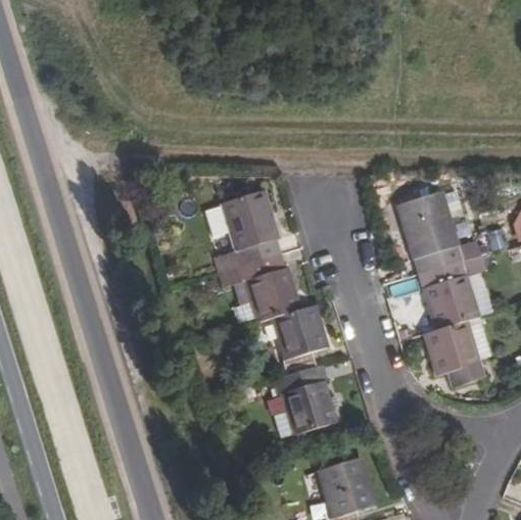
[(426,254),(430,269),(461,260),(440,191),(398,203),(416,257),(426,254)]
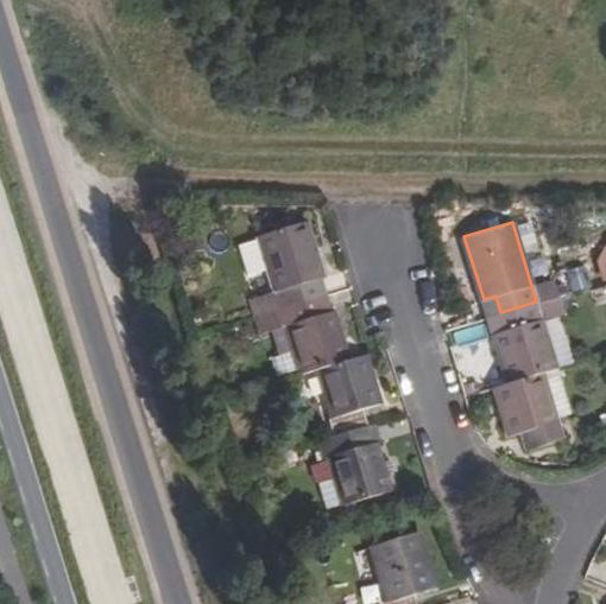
[(267,268),(279,307),(315,297),(309,279),(322,277),(305,223),(257,237),(267,268)]
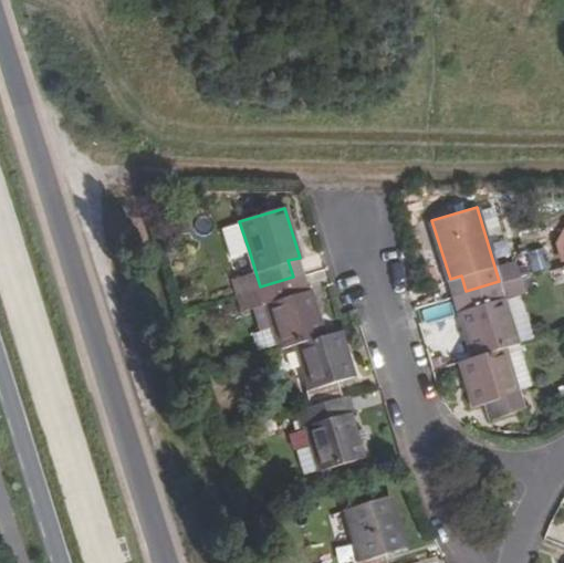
[(249,250),(240,223),(221,229),(230,257),(249,250)]
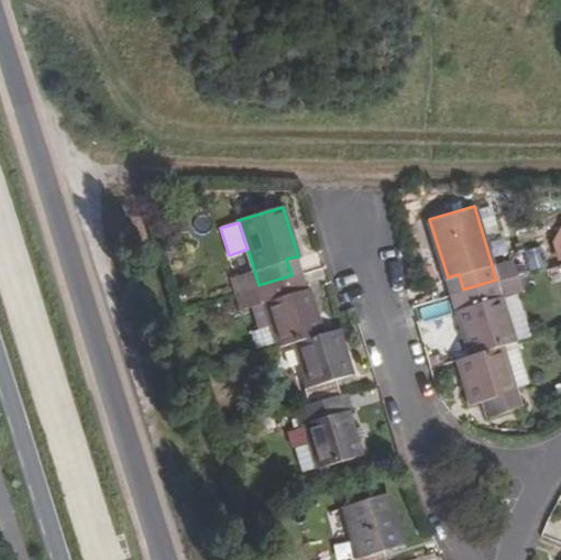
[(259,285),(253,270),(230,276),(235,292),(259,285)]
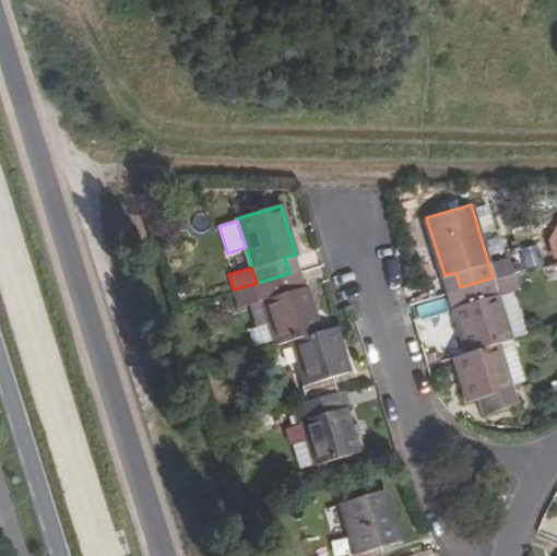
[(257,283),(276,343),(292,339),(320,330),(306,285),(294,290),(289,273),(257,283)]
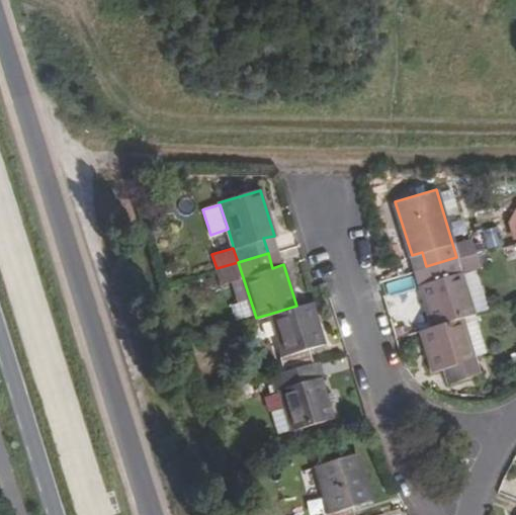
[(420,284),(434,326),(462,318),(475,314),(456,257),(426,266),(430,280),(420,284)]
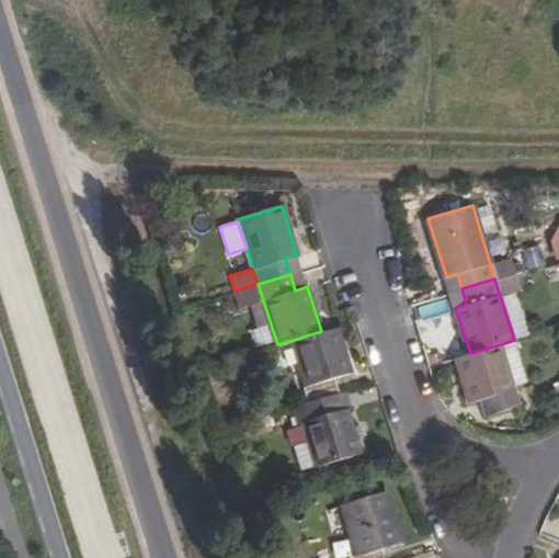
[(263,300),(258,284),(235,291),(240,307),(263,300)]
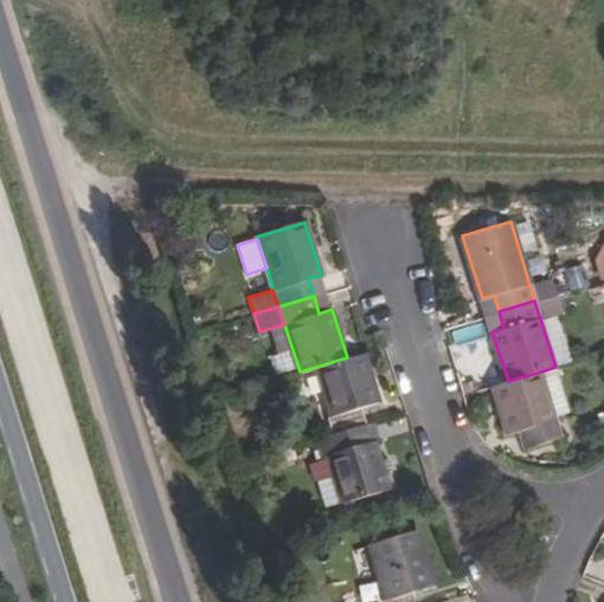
[(328,414),(335,433),(368,422),(362,405),(380,399),(366,351),(347,357),(316,367),(332,413),(328,414)]
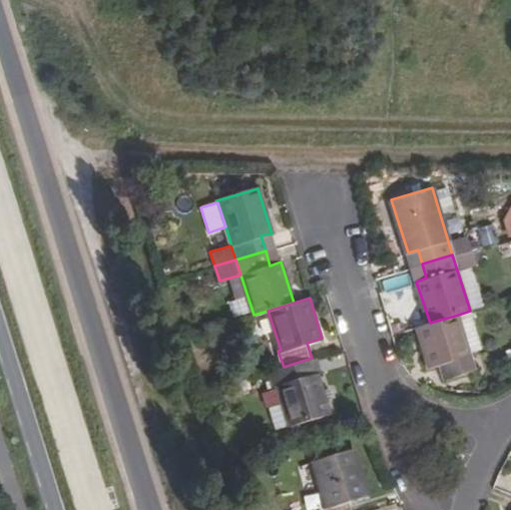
[(470,311),(458,315),(470,351),(482,348),(470,311)]
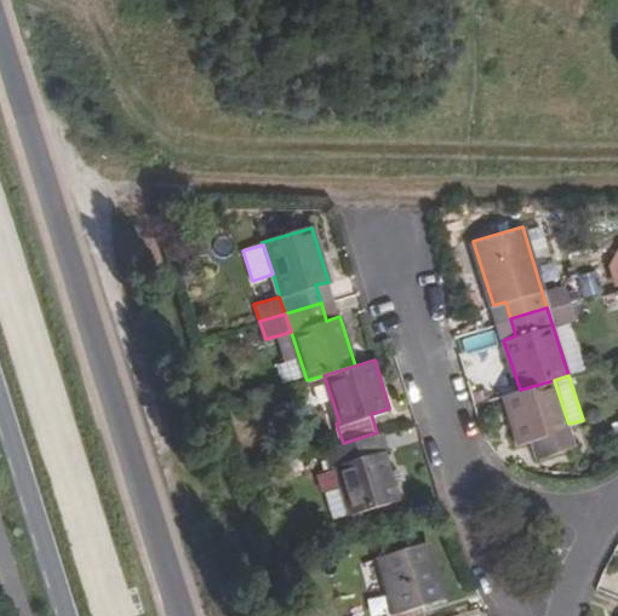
[(534,439),(541,456),(576,445),(568,424),(554,380),(520,390),(504,395),(520,444),(534,439)]
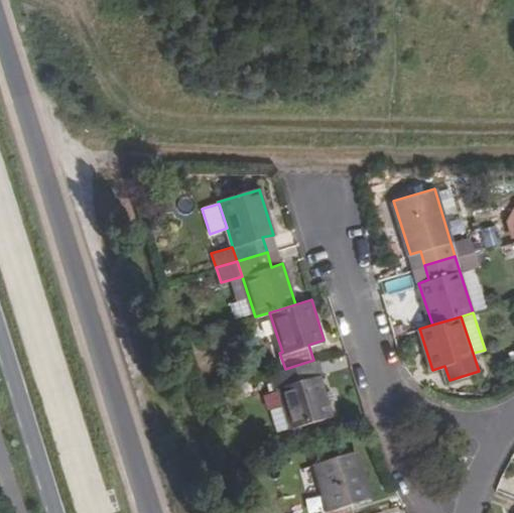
[(280,385),(293,426),(334,413),(322,373),(317,374),(313,360),(285,369),(289,383),(280,385)]
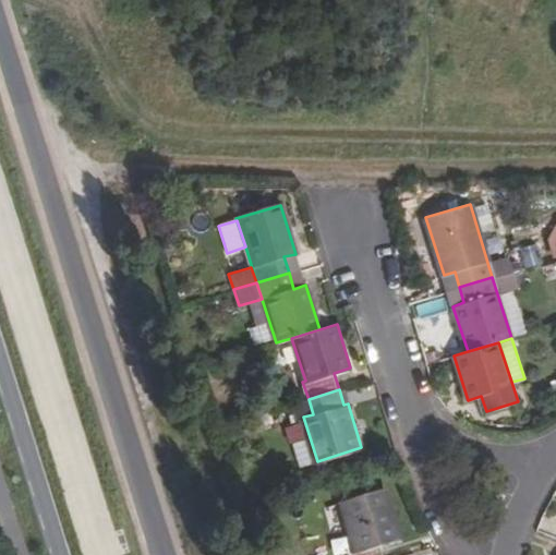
[(349,553),(349,554),(384,554),(381,543),(400,538),(385,486),(341,501),(357,551),(349,553)]
